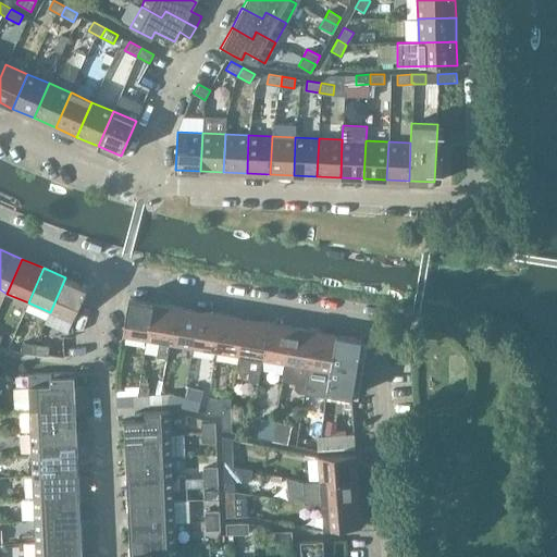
[(87,287),(67,279),(65,277),(50,312),(72,322),(87,287)]
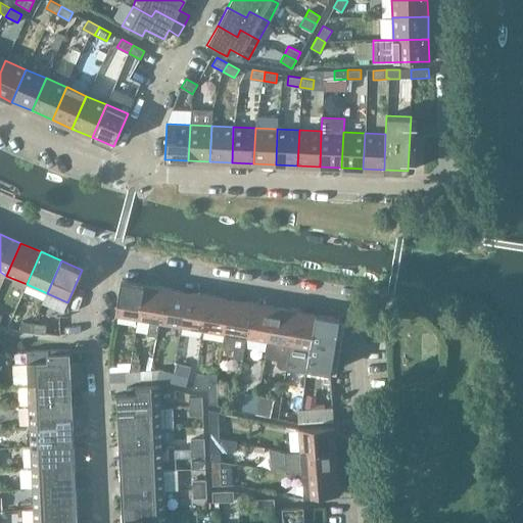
[(115,316),(138,320),(143,285),(121,281),(115,316)]
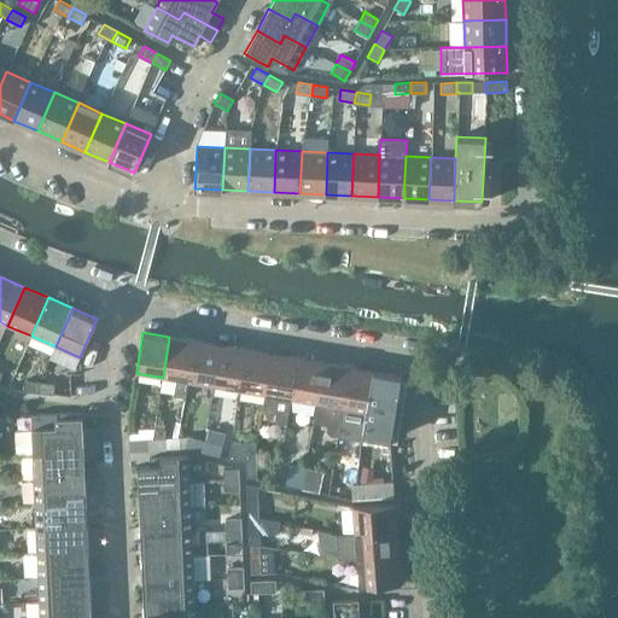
[(161,390),(174,392),(174,396),(186,398),(188,382),(196,340),(169,337),(163,378),(161,390)]
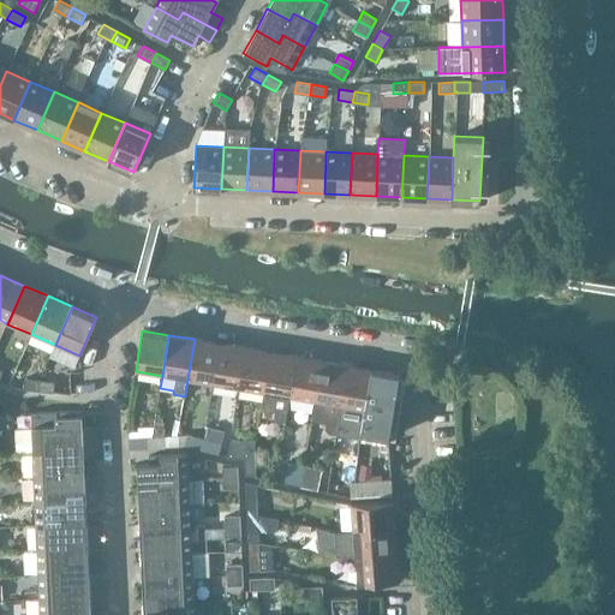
[(187,380),(213,384),(220,344),(195,339),(187,380)]
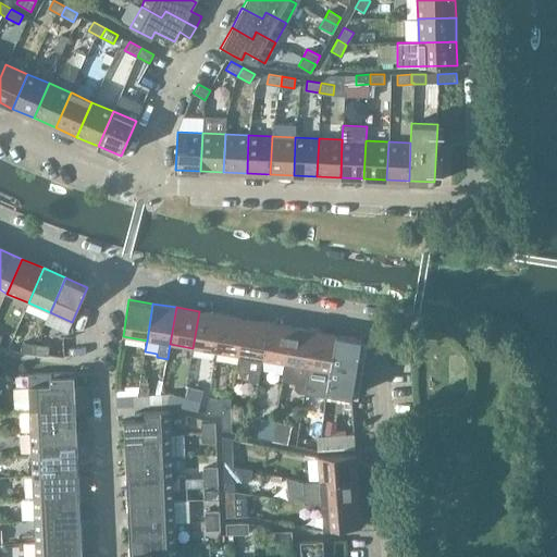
[(222,314),(199,311),(193,348),(217,353),(222,314)]
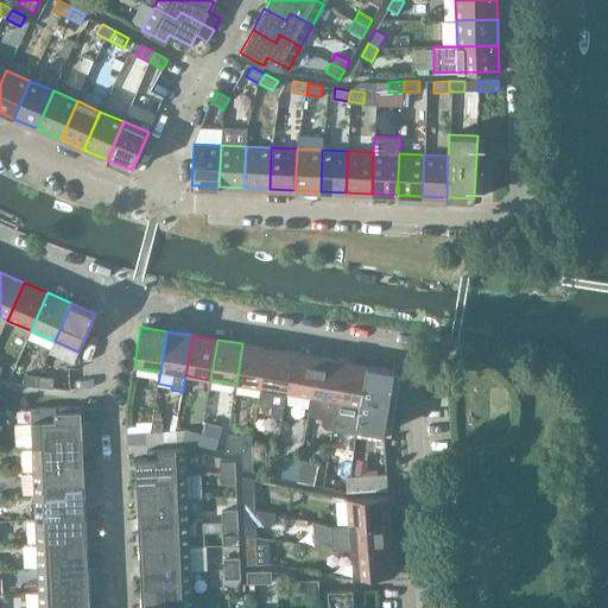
[(268,348),(242,343),(236,385),(261,388),(268,348)]
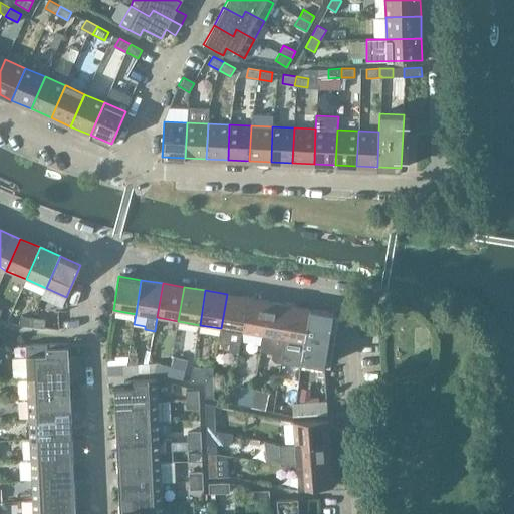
[(242,332),(248,298),(227,294),(221,328),(218,342),(230,344),(229,349),(231,352),(238,353),(242,332)]
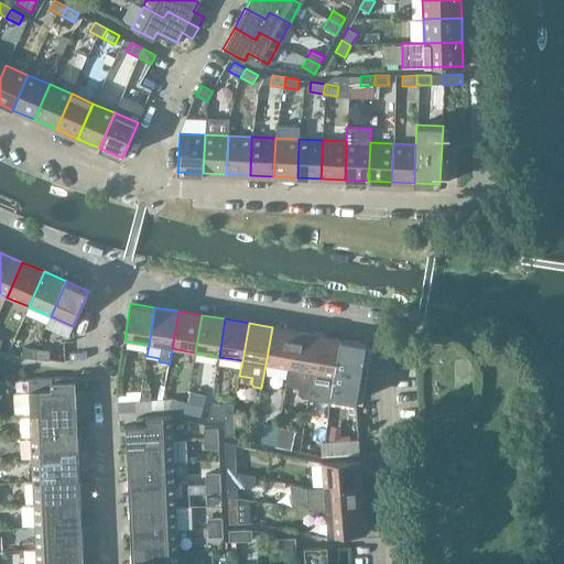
[(295,331),(272,327),(266,365),(289,368),(295,331)]
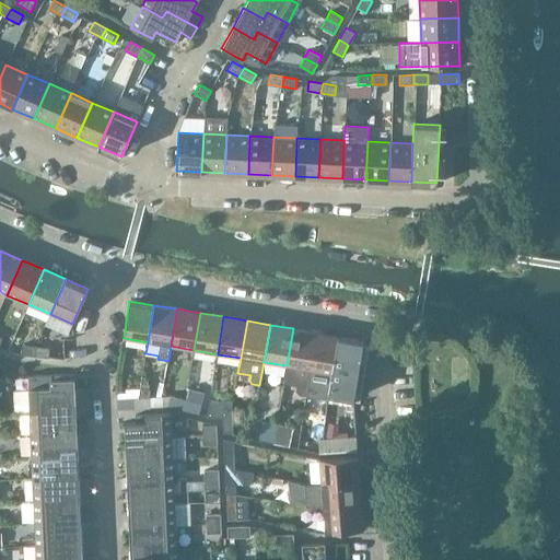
[(307,385),(311,370),(316,333),(293,328),(287,365),(283,383),(296,385),(296,389),(299,394),(305,395),(307,385)]
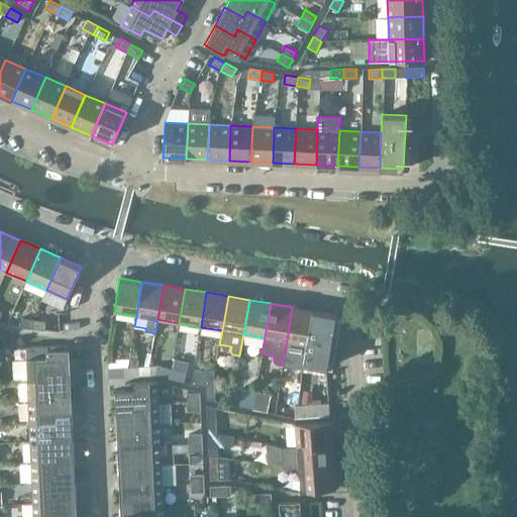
[(314,310),(292,307),(287,341),(284,355),(290,356),(294,353),(296,343),(307,344),(308,344),(314,310)]
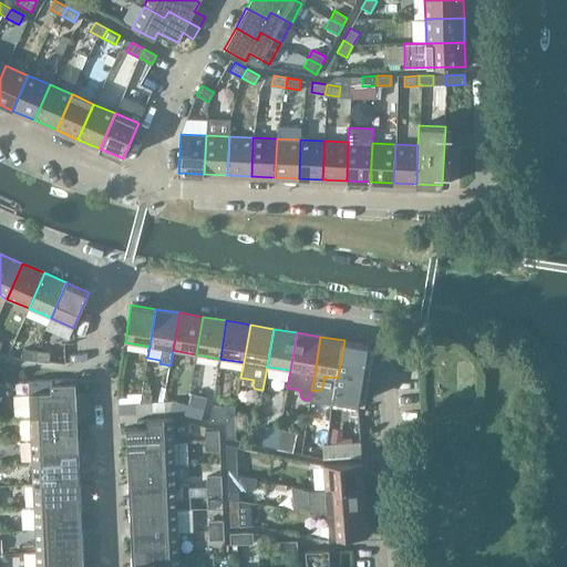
[(333,399),(358,403),(359,403),(361,389),(367,390),(370,371),(364,370),(369,344),(344,340),(338,378),(337,378),(333,399)]
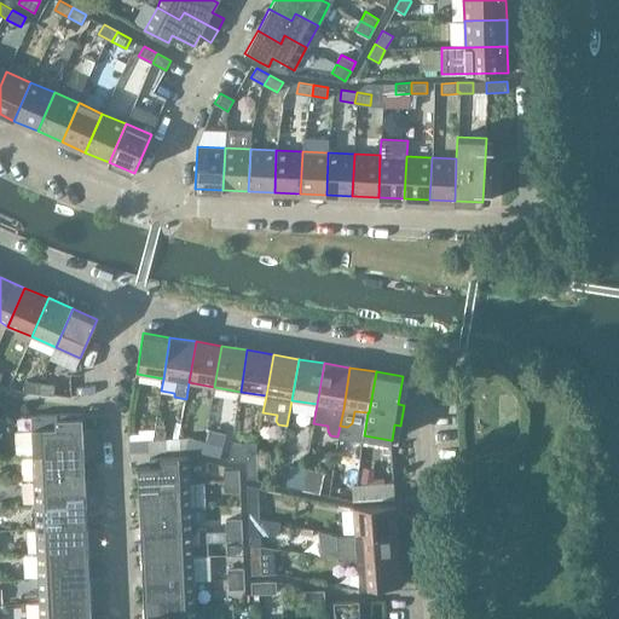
[(39,393),(40,382),(24,380),(23,392),(39,393)]
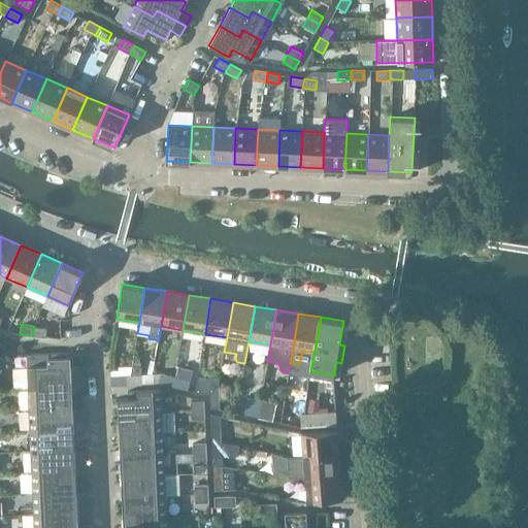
[(46,328),(34,326),(33,335),(45,337),(46,328)]
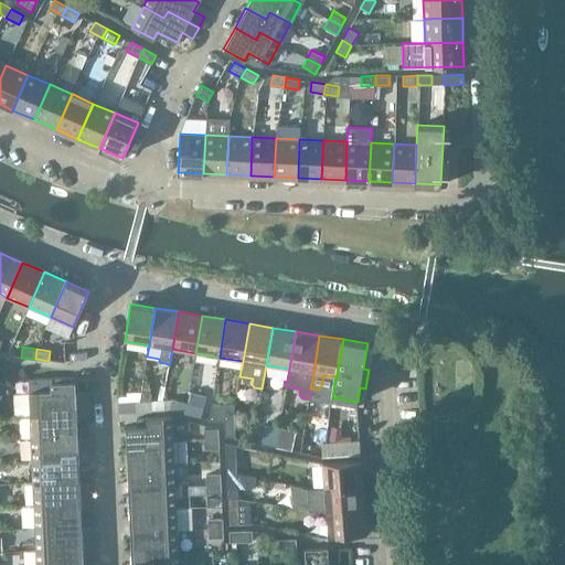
[(149,381),(144,380),(141,392),(139,402),(135,402),(136,412),(151,411),(151,401),(150,401),(151,393),(150,393),(150,388),(148,385),(149,381)]
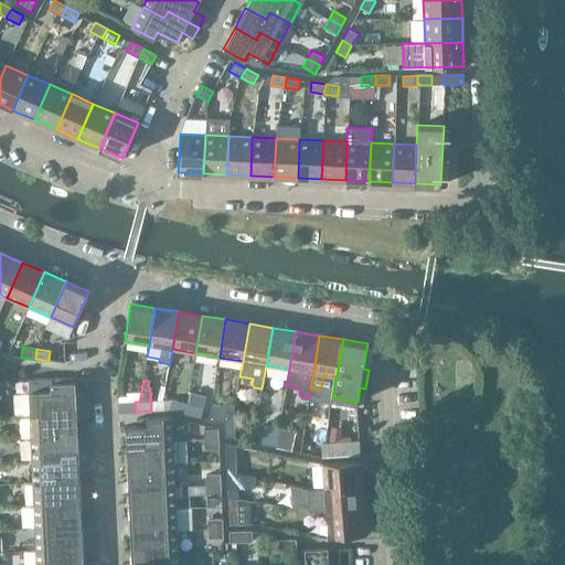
[(76,393),(75,382),(29,384),(31,415),(53,414),(53,406),(88,405),(88,393),(76,393)]
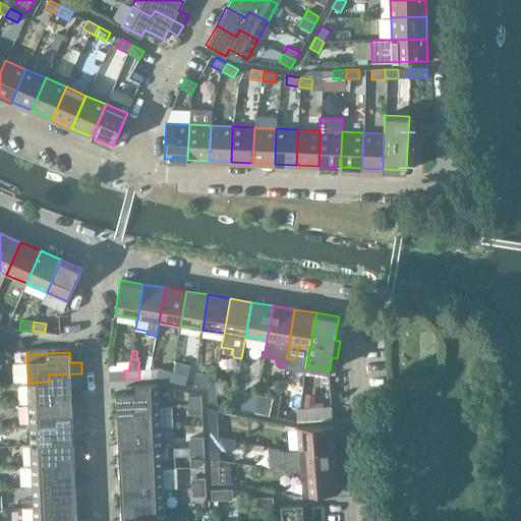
[(110,380),(125,380),(124,370),(128,370),(130,361),(117,362),(117,365),(110,365),(110,380)]
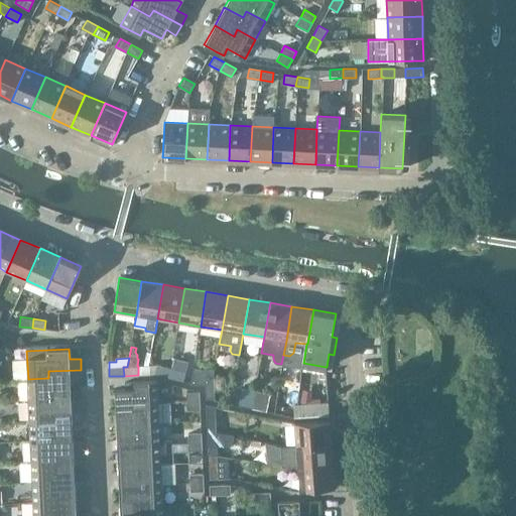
[(187,361),(173,358),(171,368),(169,378),(182,381),(187,361)]
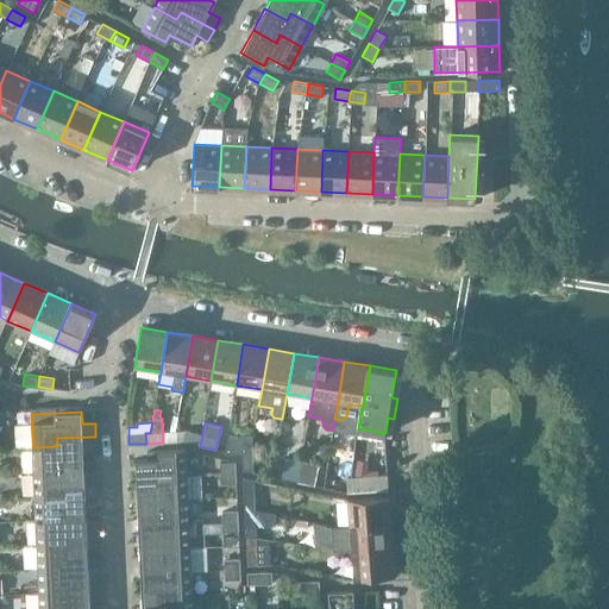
[(183,441),(200,446),(202,434),(186,431),(183,441)]
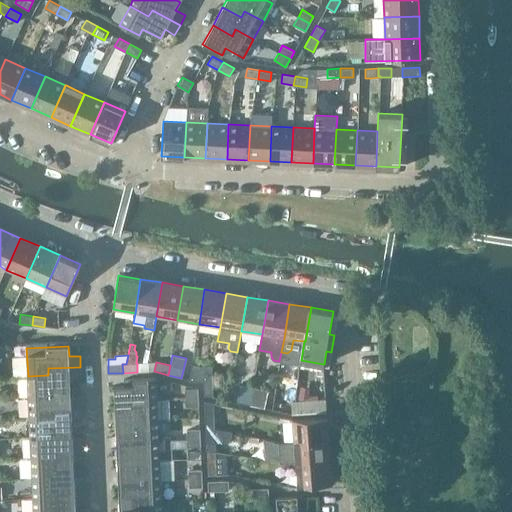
[(192,364),(189,379),(198,381),(204,381),(212,380),(212,366),(203,366),(192,364)]
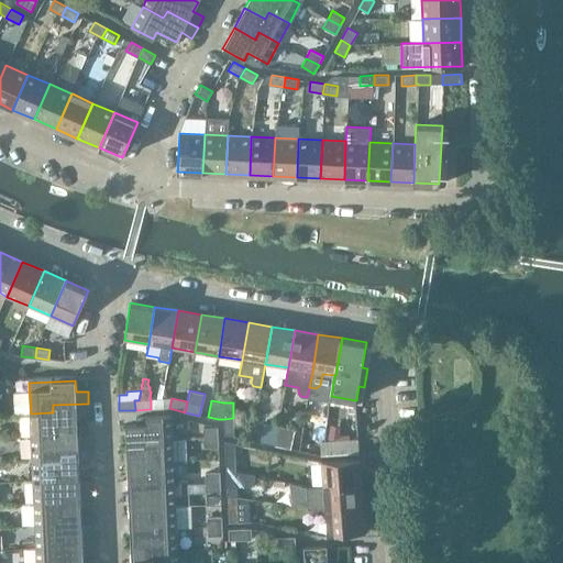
[(53,405),(53,412),(31,414),(31,437),(54,435),(54,428),(77,427),(77,416),(89,416),(88,404),(53,405)]
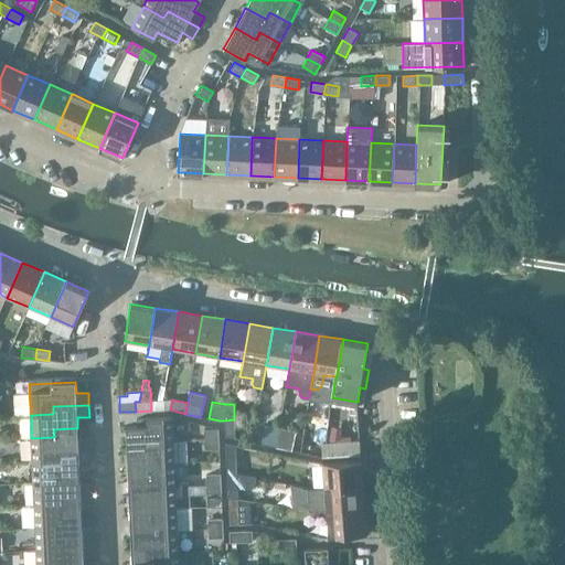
[(148,417),(148,426),(126,426),(127,450),(150,449),(150,441),(173,440),(172,416),(148,417)]
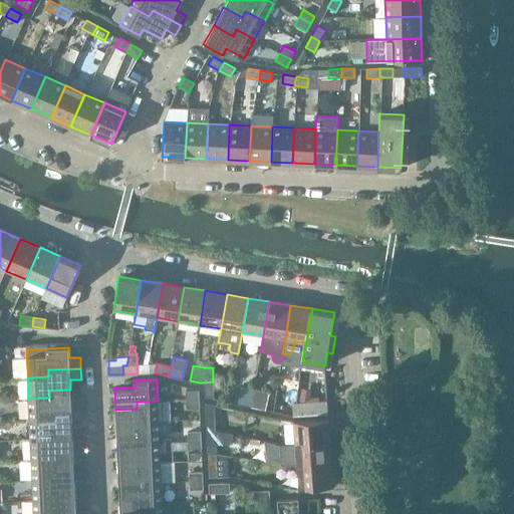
[(214,397),(213,381),(205,382),(205,397),(214,397)]
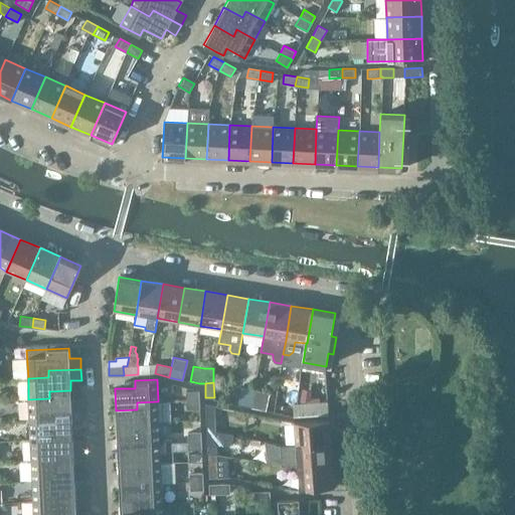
[(237,404),(251,407),(253,398),(254,389),(240,387),(237,404)]
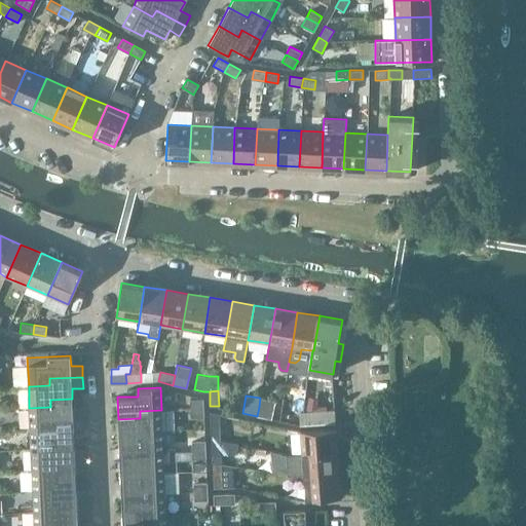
[(259,407),(257,416),(271,419),(275,402),(260,398),(259,407)]
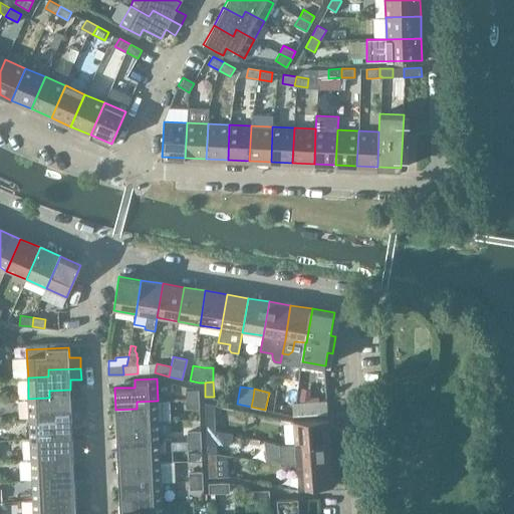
[(50,418),(50,411),(82,409),(82,398),(71,399),(70,390),(49,391),(49,398),(28,399),(29,419),(50,418)]
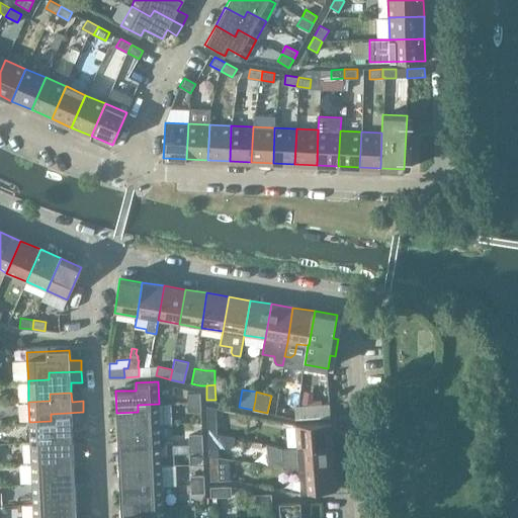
[(187,403),(200,402),(200,393),(187,394),(187,403)]
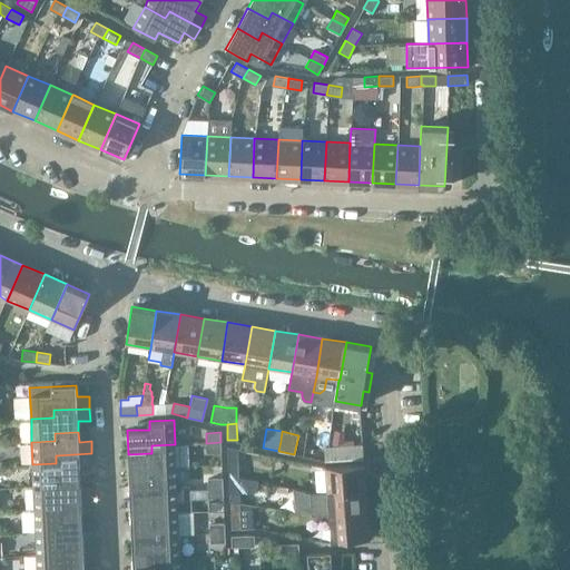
[(222,451),(220,442),(206,443),(207,452),(222,451)]
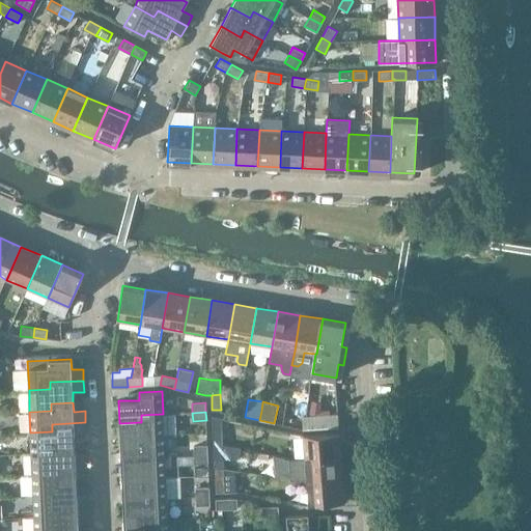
[(164,435),(163,414),(141,415),(141,422),(119,423),(120,444),(142,443),(142,436),(164,435)]
